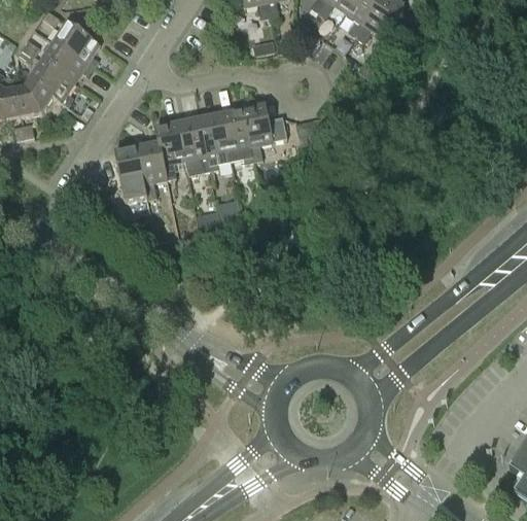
[(242,0),(243,4),(244,7),(257,4),(260,20),(270,18),(266,0),(242,0)]
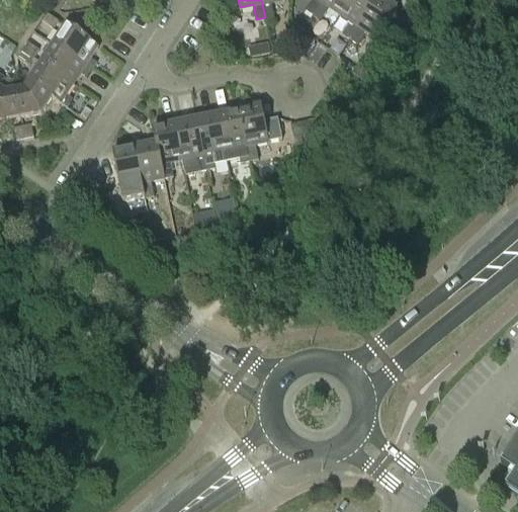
[(261,0),(265,17),(274,15),(271,0),(261,0)]
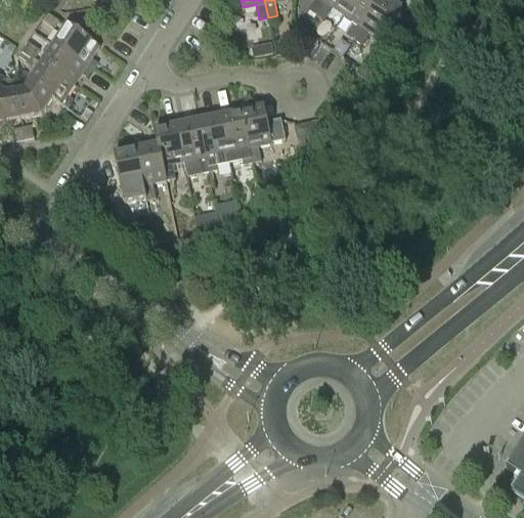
[(314,0),(309,7),(316,12),(324,0),(314,0)]
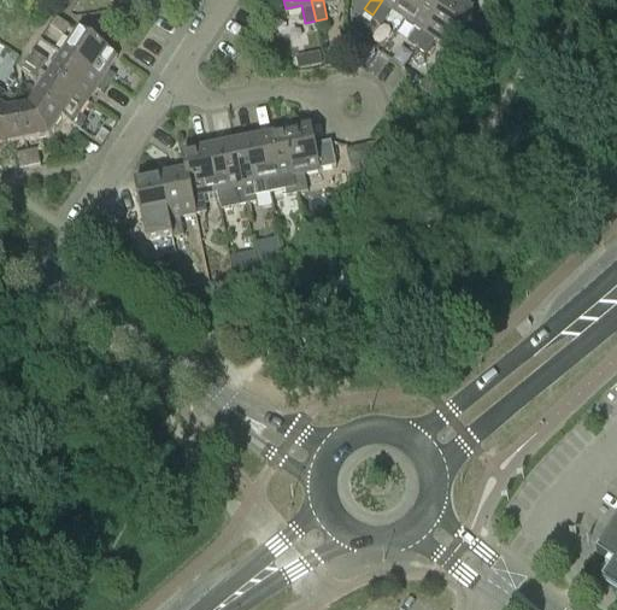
[(382,0),(372,15),(382,21),(392,6),(405,15),(413,0),(382,0)]
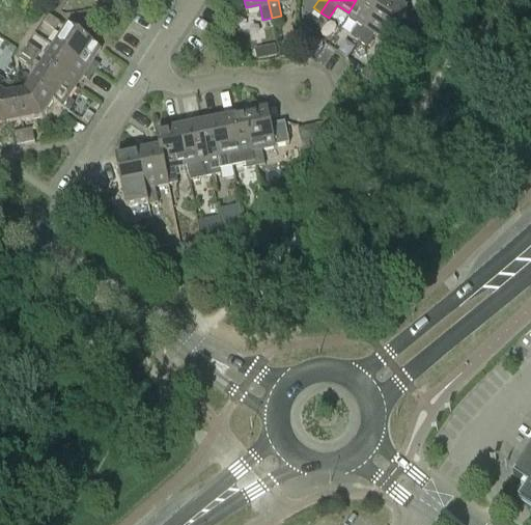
[(359,37),(383,0),(356,0),(348,12),(359,20),(351,32),(359,37)]
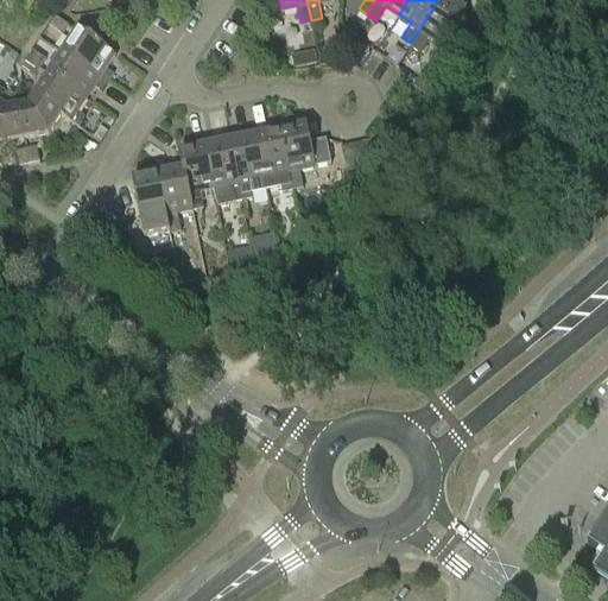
[(468,6),(458,0),(438,0),(411,43),(419,49),(429,35),(443,43),(468,6)]
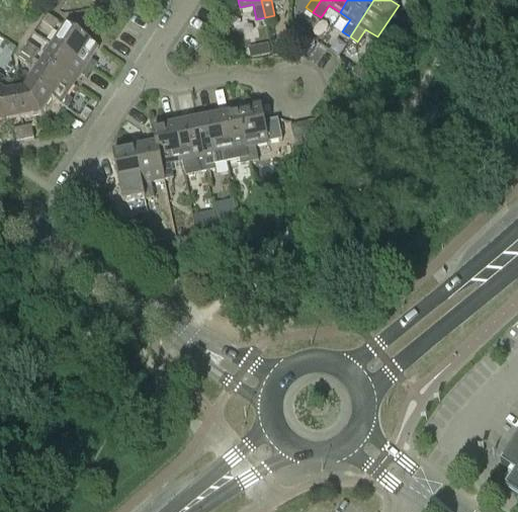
[(48,10),(41,19),(54,26),(59,18),(48,10)]
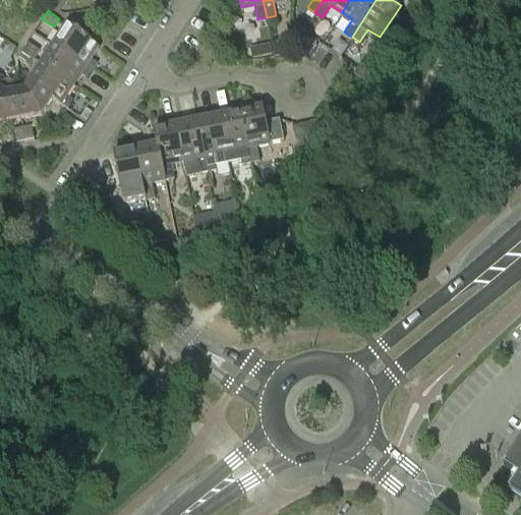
[(305,26),(294,18),(292,45),(293,46),(305,26)]
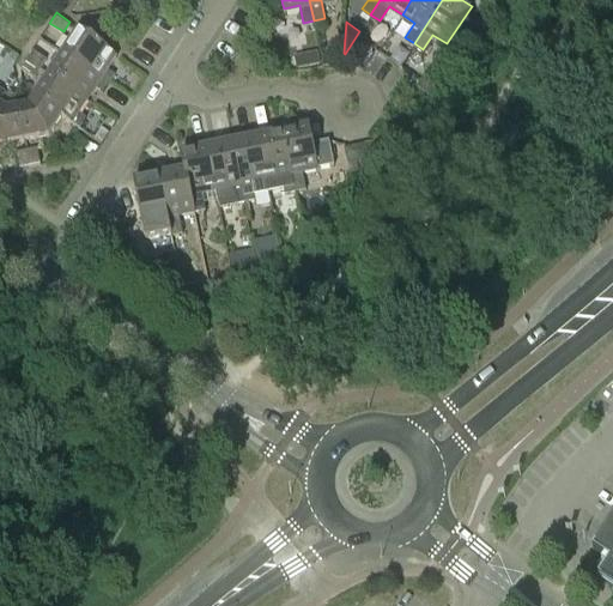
[(107,66),(116,52),(78,26),(64,49),(109,79),(114,71),(107,66)]
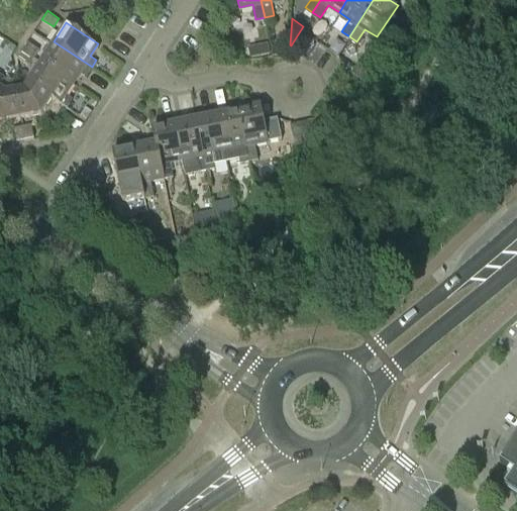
[(22,47),(34,55),(39,46),(27,39),(22,47)]
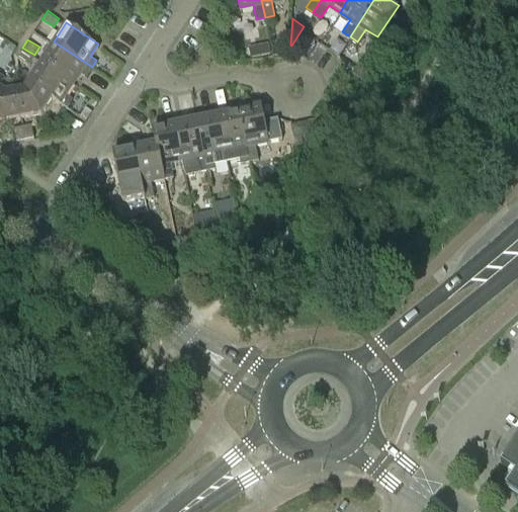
[(306,47),(297,40),(292,49),(300,54),(306,47)]
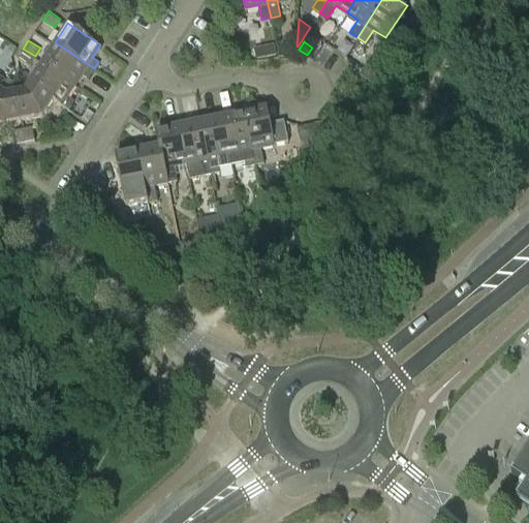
[(89,75),(94,68),(55,42),(42,61),(74,83),(83,71),(89,75)]
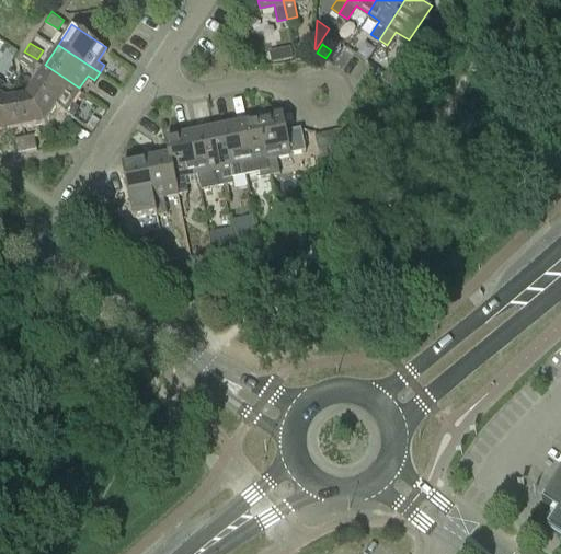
[(290,45),(286,46),(283,52),(284,56),(293,55),(290,45)]
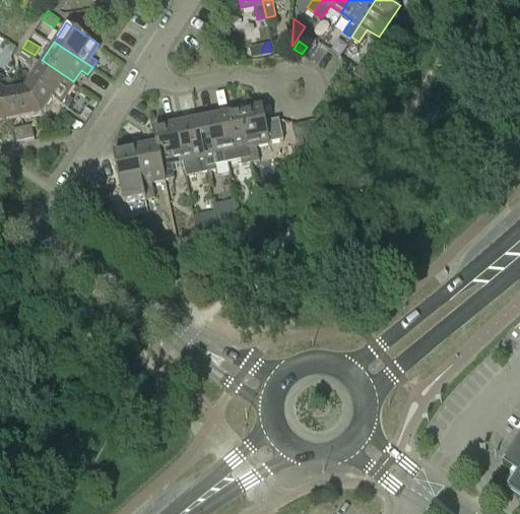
[(22,48),(17,55),(28,63),(35,55),(22,48)]
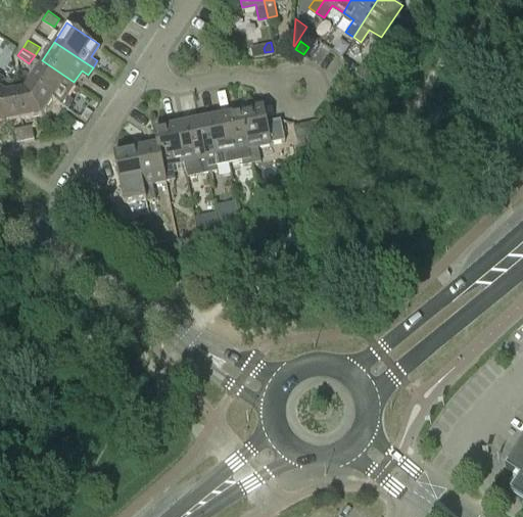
[(357,71),(363,75),(374,82),(382,69),(373,63),(365,58),(357,71)]
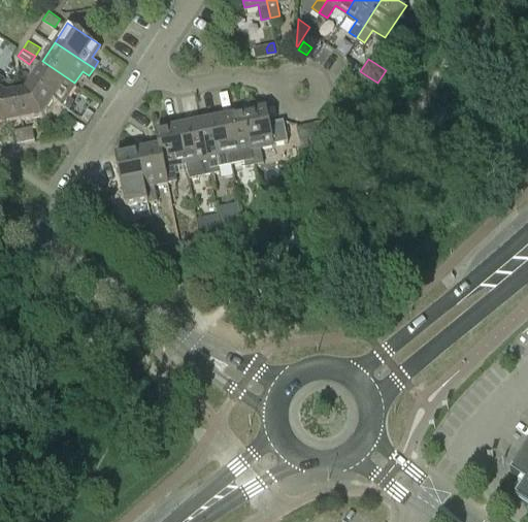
[(67,94),(74,83),(42,61),(30,79),(54,95),(53,96),(68,106),(69,105),(73,98),(67,94)]
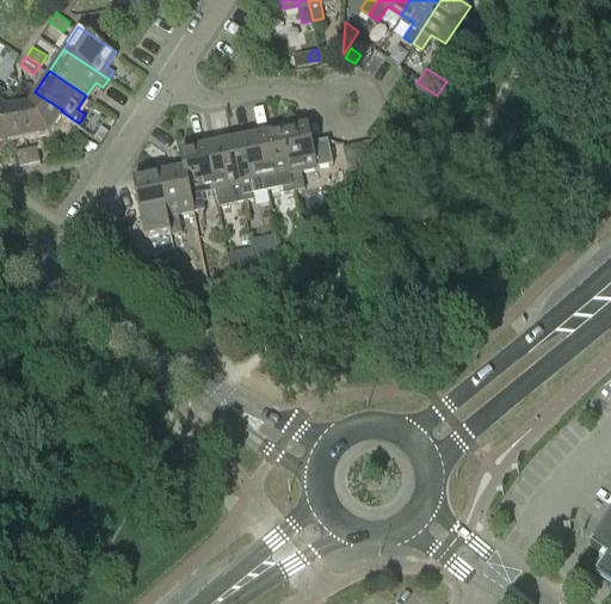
[(48,130),(61,111),(62,110),(35,92),(29,102),(18,104),(24,135),(48,130)]
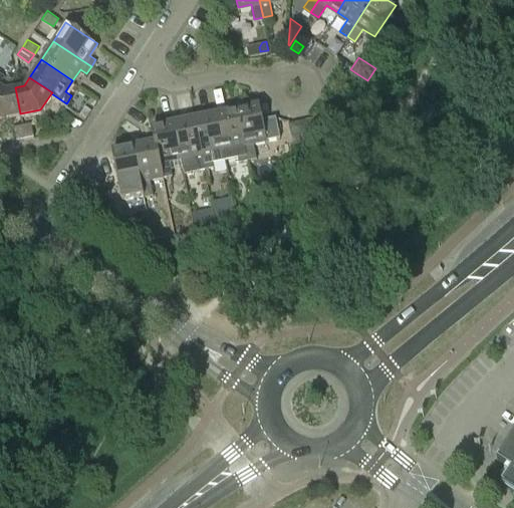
[(0,117),(20,113),(15,87),(5,89),(0,85),(0,117)]
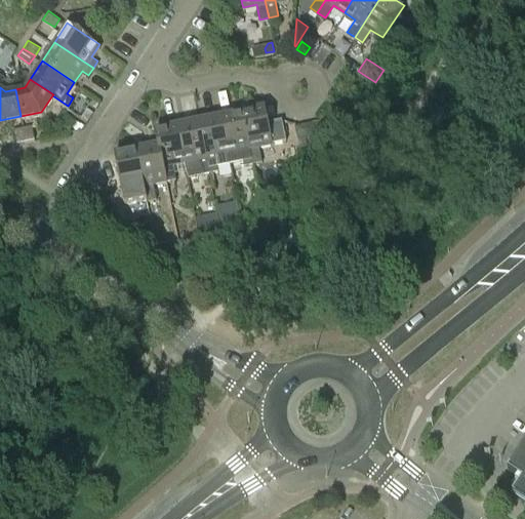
[(242,110),(253,161),(261,160),(259,145),(273,142),(272,141),(286,138),(282,117),(268,120),(265,105),(242,110)]
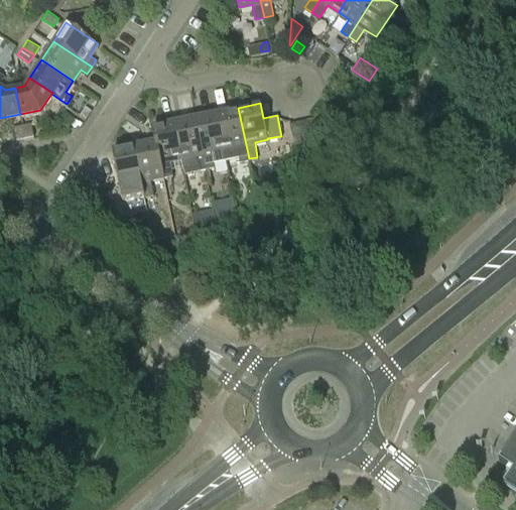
[(249,158),(238,108),(217,112),(227,157),(239,155),(240,160),(249,158)]
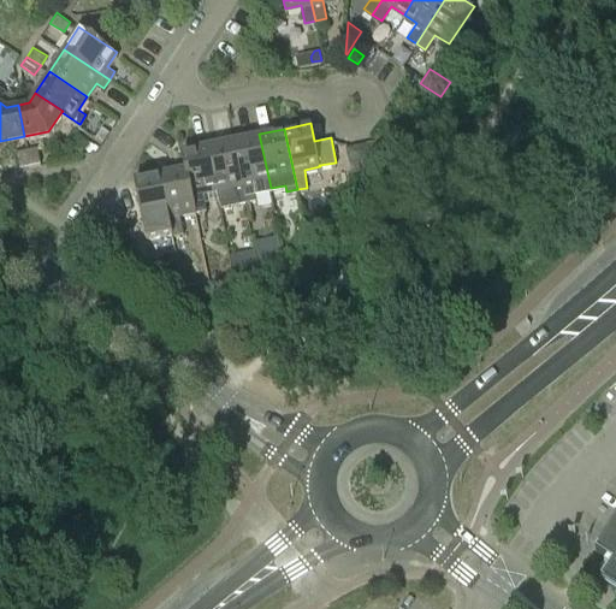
[(259,134),(234,140),(246,200),(256,197),(255,191),(271,188),(259,134)]
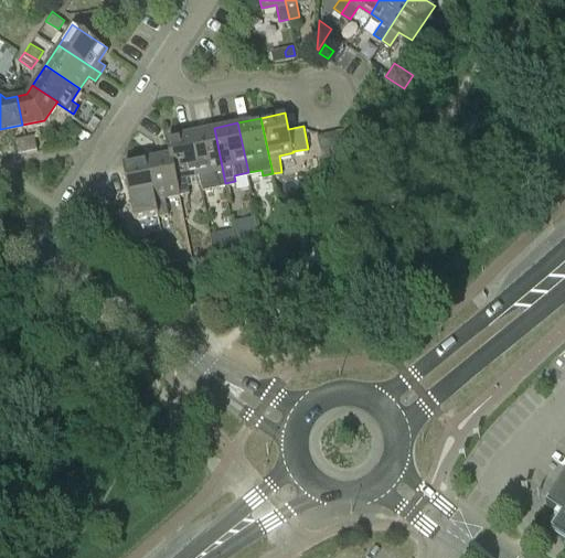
[(344,127),(318,132),(320,147),(348,141),(344,127)]
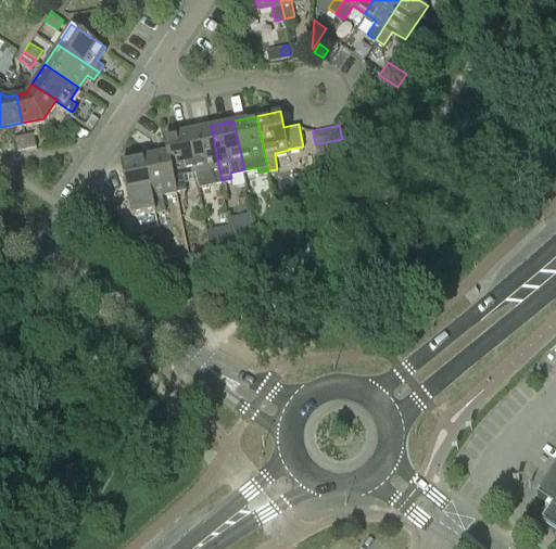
[(211,126),(188,130),(196,168),(199,184),(222,180),(211,126)]
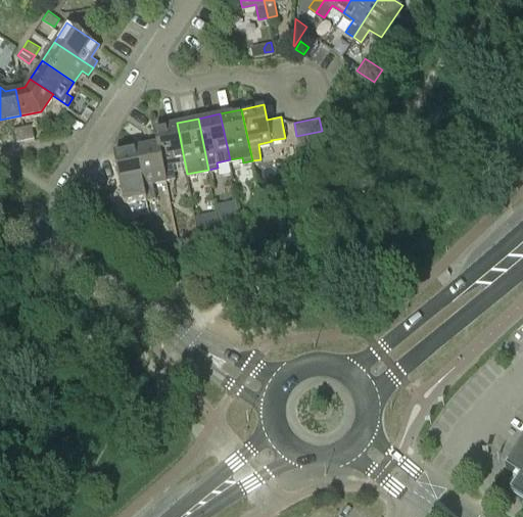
[(25,138),(34,136),(32,123),(22,125),(25,138)]
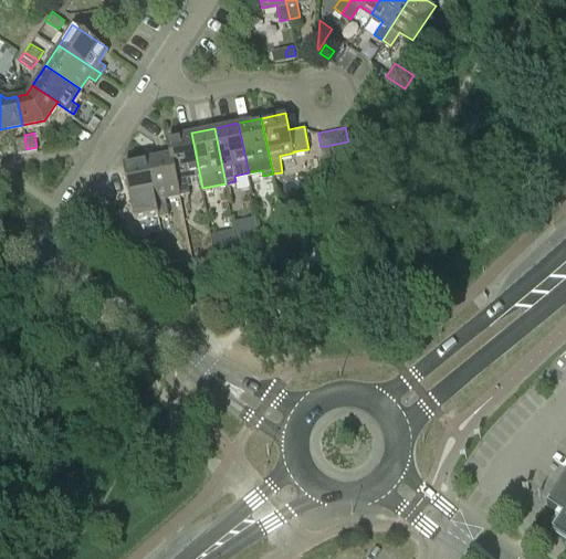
[(170,154),(179,192),(189,190),(186,175),(199,171),(191,133),(166,137),(169,154),(170,154)]
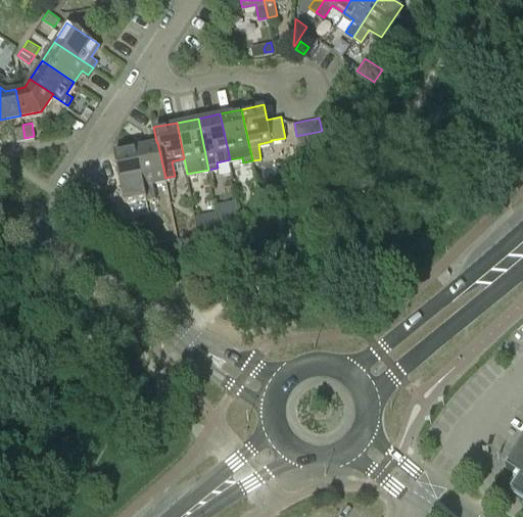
[(15,140),(25,138),(22,125),(13,127),(15,140)]
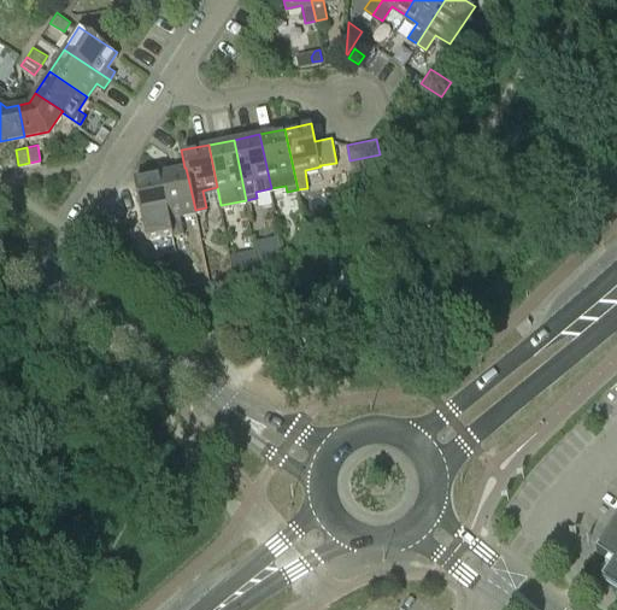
[(160,172),(174,233),(183,230),(180,213),(195,210),(186,168),(184,168),(160,172)]
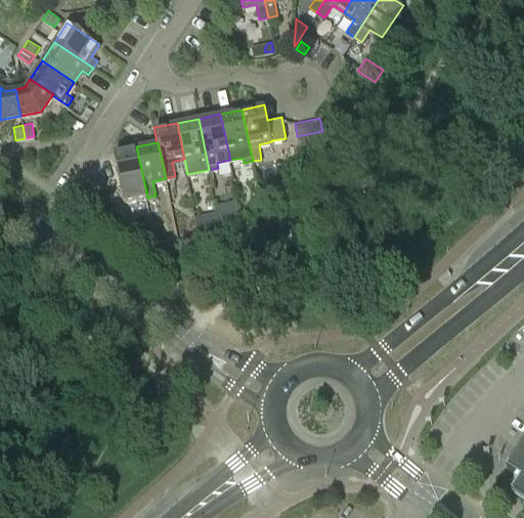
[(136,146),(114,150),(124,201),(145,196),(146,198),(147,198),(136,146)]
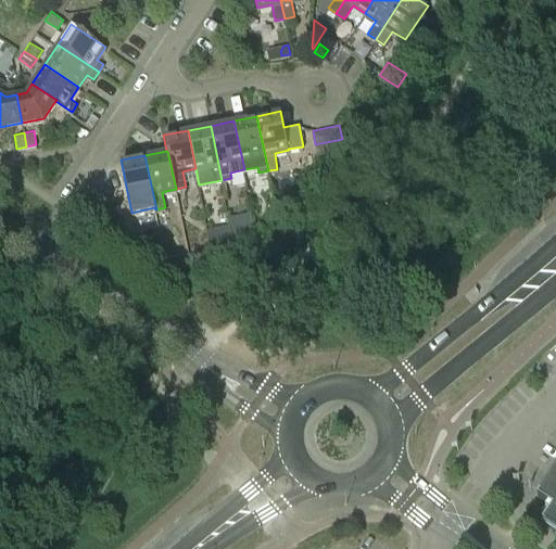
[(229,221),(206,227),(211,247),(234,242),(229,221)]
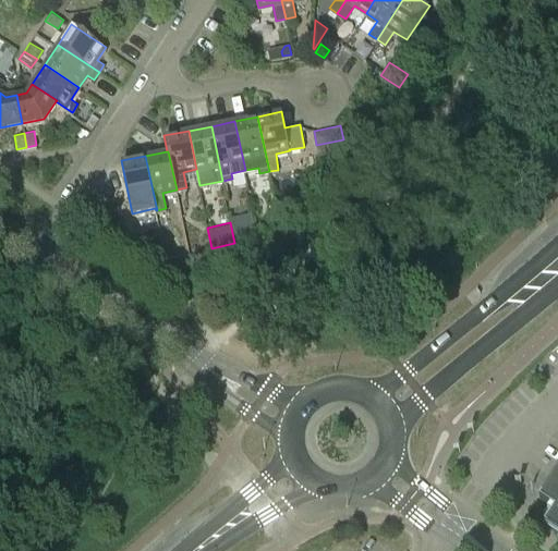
[(557,467),(557,468),(540,496),(550,503),(548,507),(553,510),(545,521),(557,529),(557,467)]
